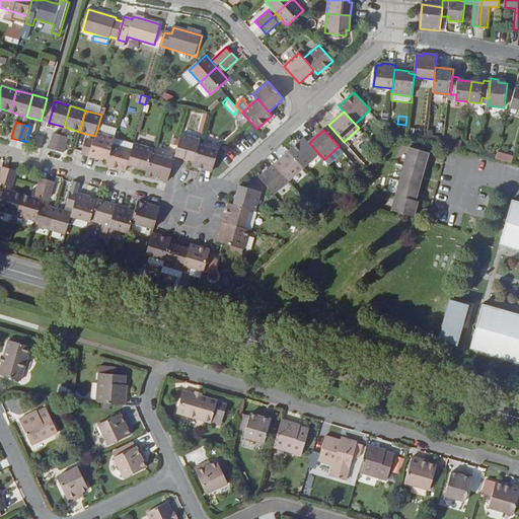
[(116,138),(96,132),(95,136),(94,140),(89,156),(96,158),(101,160),(102,158),(108,160),(115,138),(116,138)]
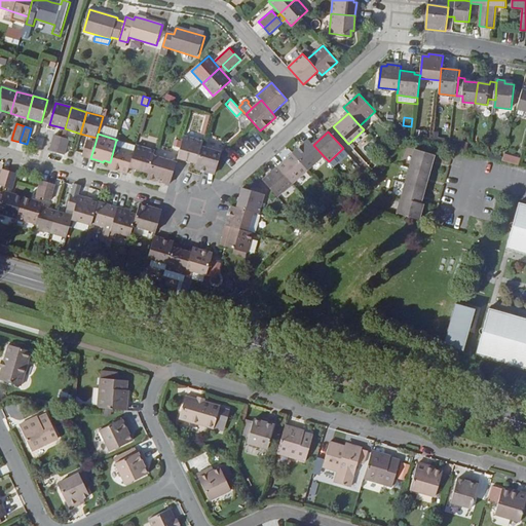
[(58,153),(62,138),(54,135),(49,151),(58,153)]
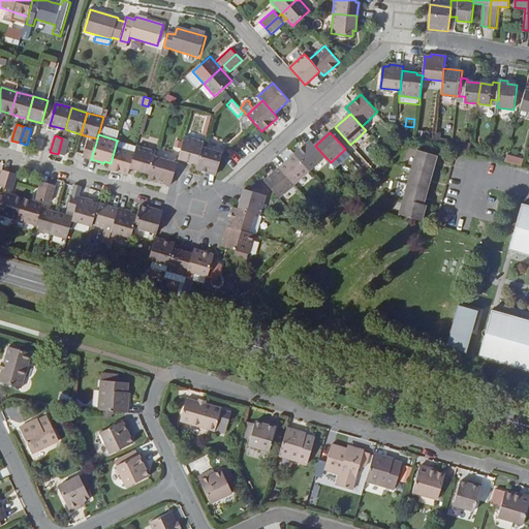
[(205,143),(185,136),(179,159),(198,165),(203,148),(205,143)]
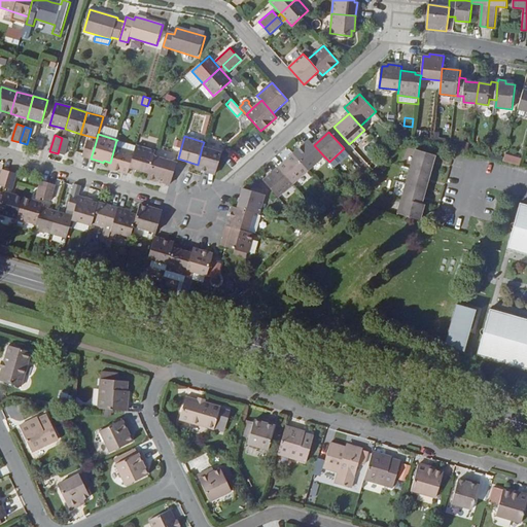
[(70,140),(62,138),(58,153),(65,155),(67,149),(70,140)]
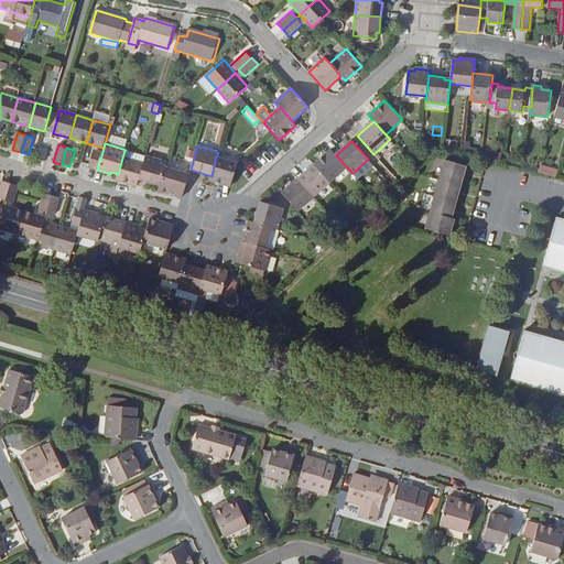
[(331,182),(347,167),(336,155),(331,149),(324,154),(314,164),(331,182)]
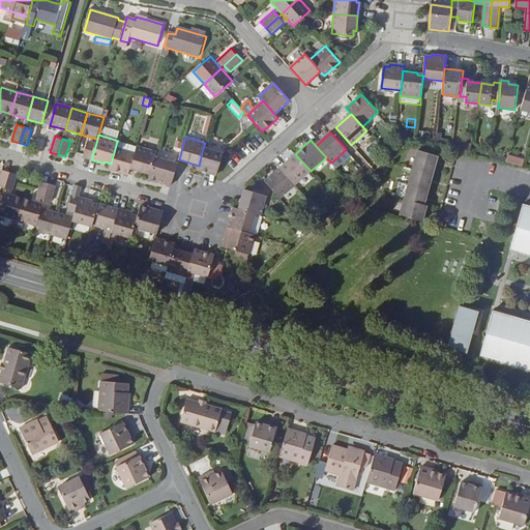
[(83,157),(91,159),(96,143),(88,141),(84,154),(83,157)]
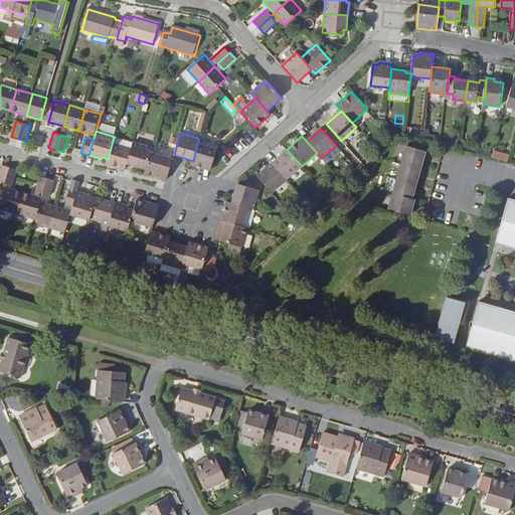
[(127,164),(131,149),(128,148),(129,142),(114,137),(108,159),(107,165),(125,170),(127,164)]
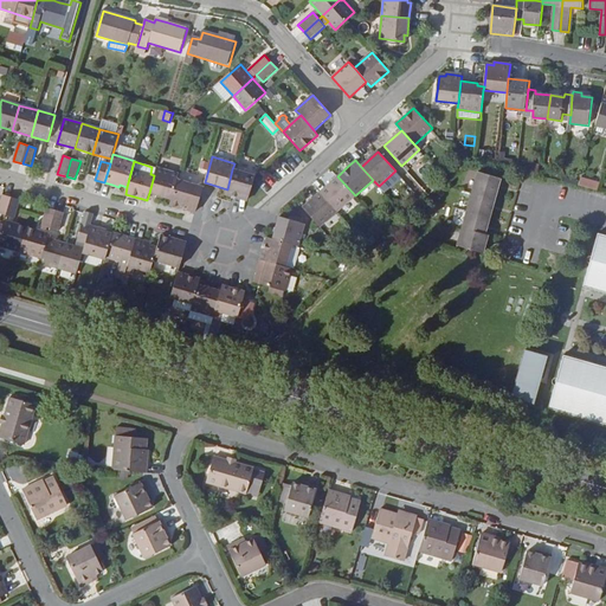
[(156,168),(154,175),(149,193),(172,199),(178,180),(179,174),(156,167),(156,168)]
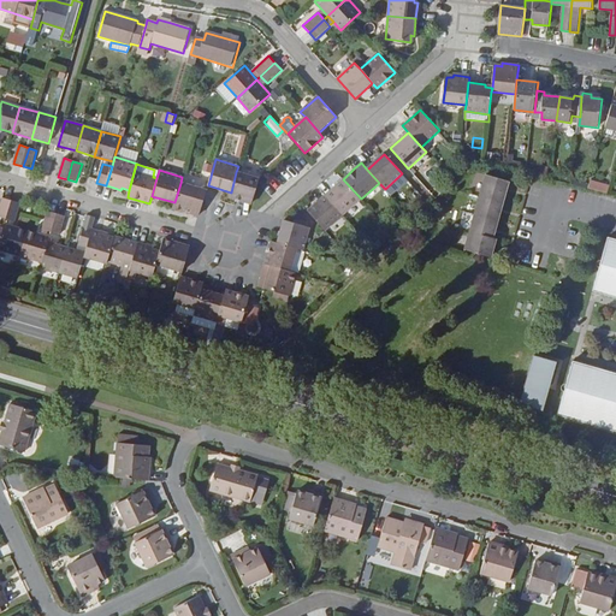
[(260,178),(236,172),(231,193),(229,197),(252,205),(260,178)]
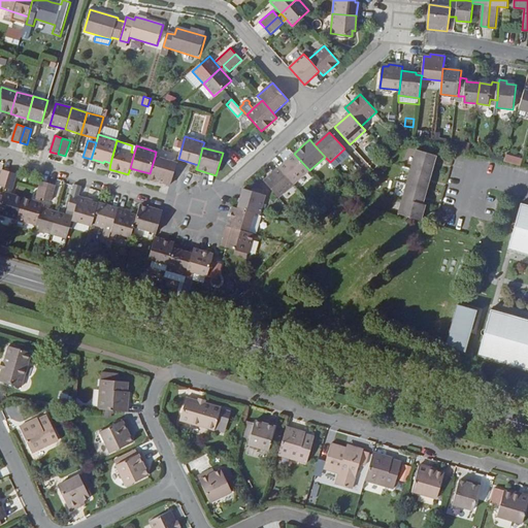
[(417,149),(413,166),(433,172),(438,155),(417,149)]
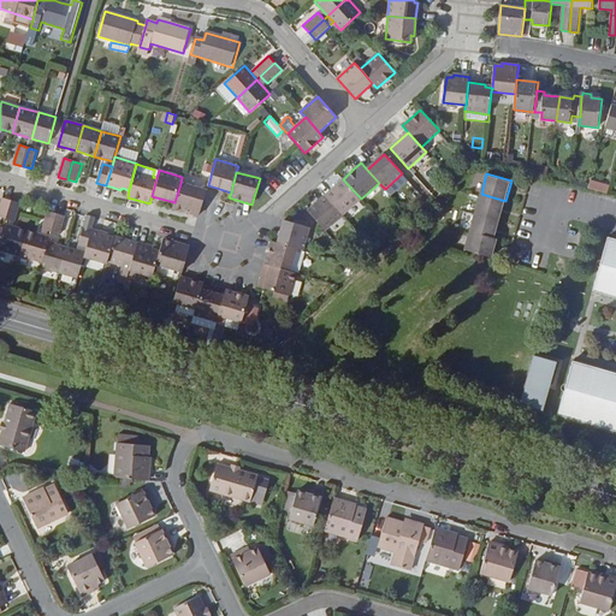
[(361,199),(343,179),(326,195),(344,215),(361,199)]
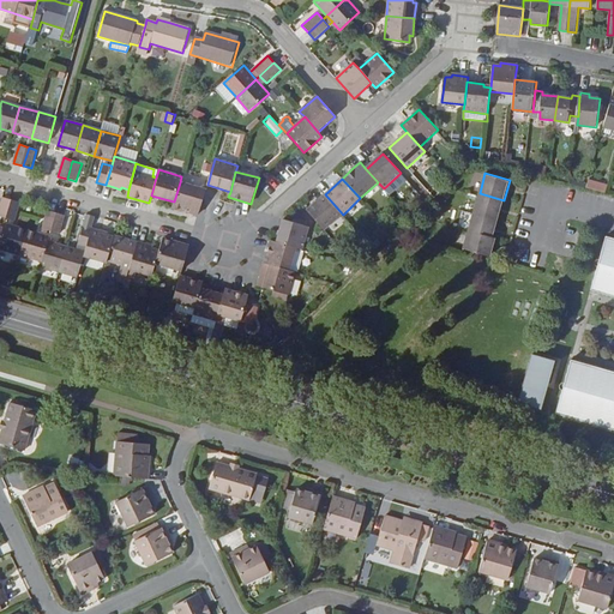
[(606,193),(608,186),(590,181),(588,187),(606,193)]
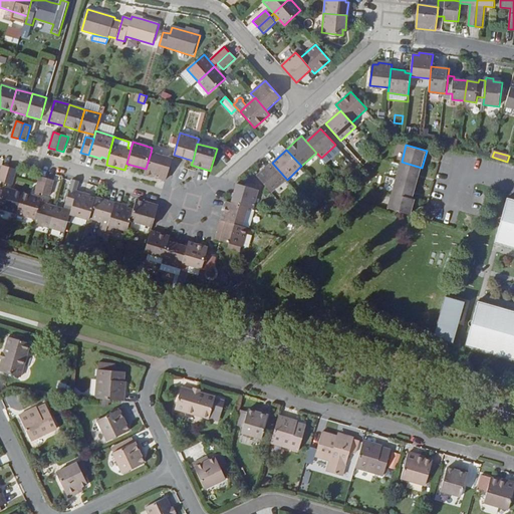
[(173,159),(151,153),(146,169),(145,174),(167,180),(173,159)]
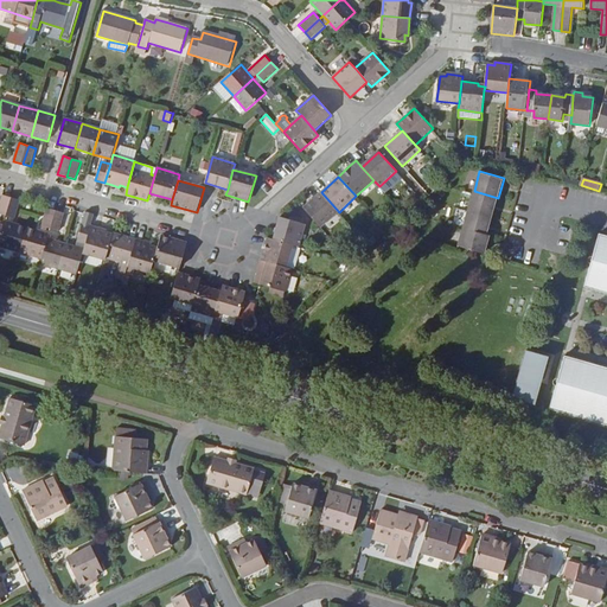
[(492,217),(498,198),(474,191),(468,210),(492,217)]
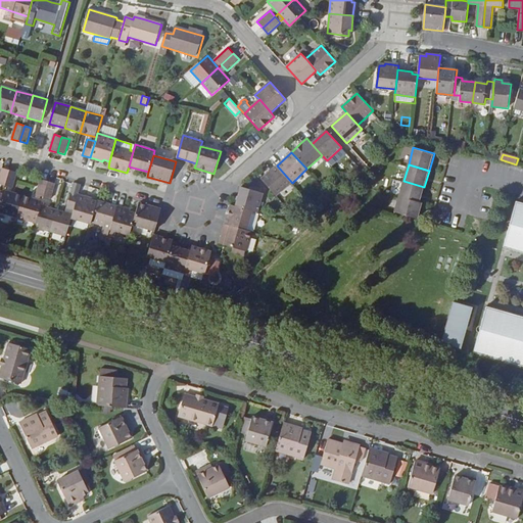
[(292,183),(277,165),(262,179),(276,196),(292,183)]
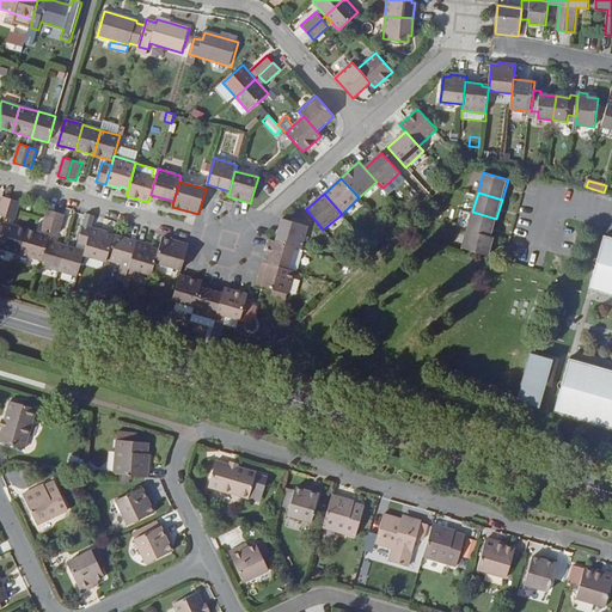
[(0,215),(6,218),(12,200),(2,197),(0,206),(0,215)]
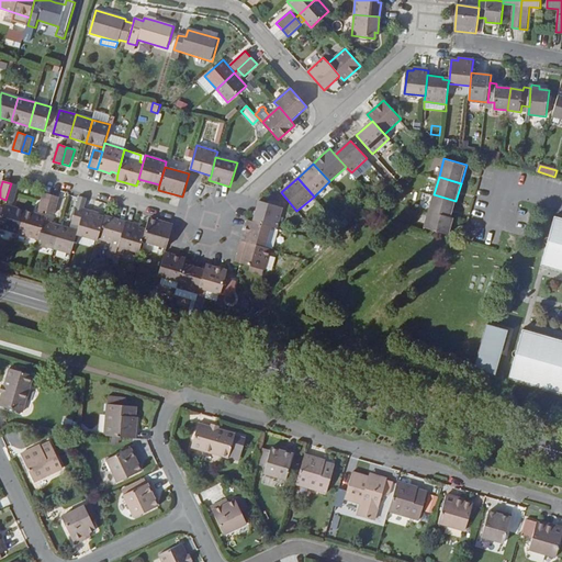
[(11,183),(6,200),(14,202),(18,193),(20,186),(11,183)]
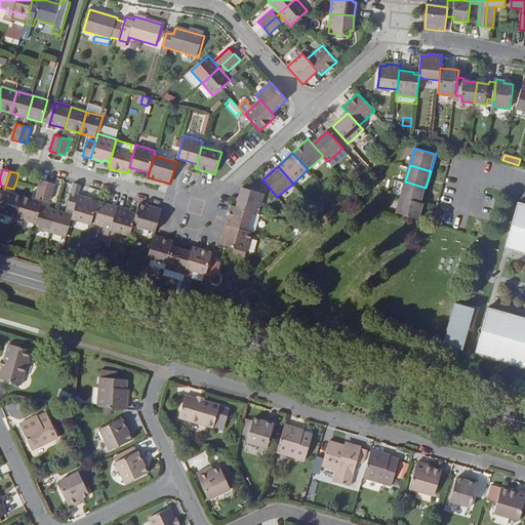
[(36,196),(44,198),(48,183),(41,180),(39,187),(36,196)]
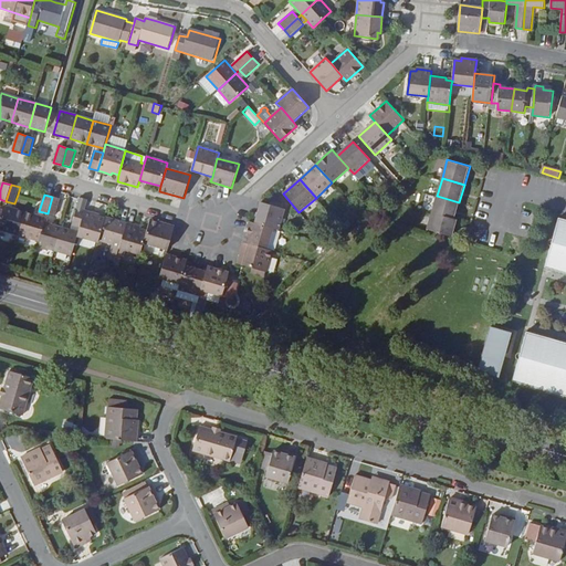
[(454,219),(459,202),(437,196),(432,212),(454,219)]
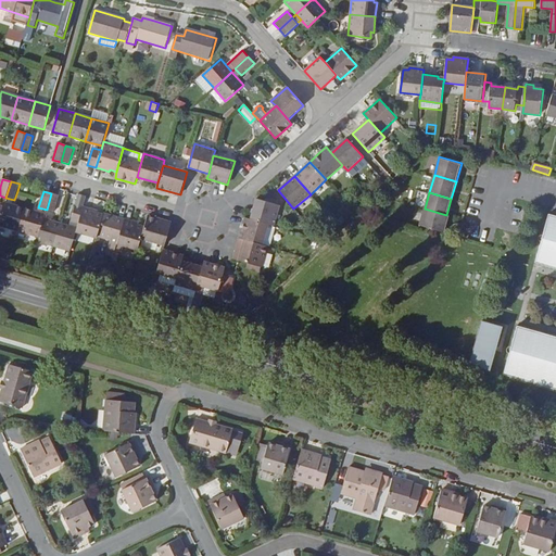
[(59,196),(51,193),(47,210),(54,212),(59,196)]
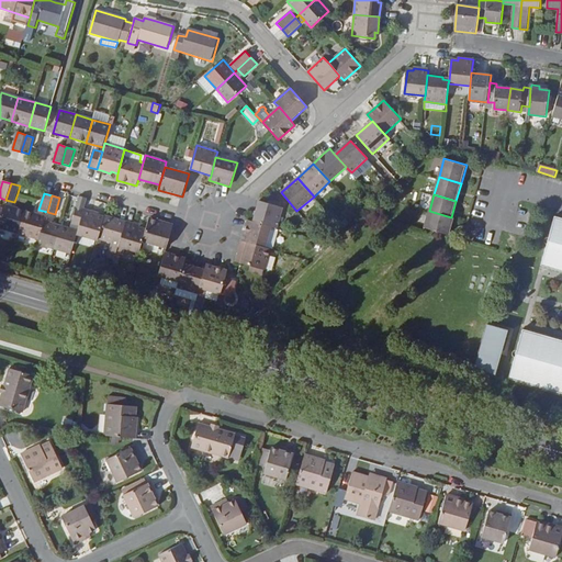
[(259,201),(254,222),(271,227),(277,228),(282,208),(259,201)]
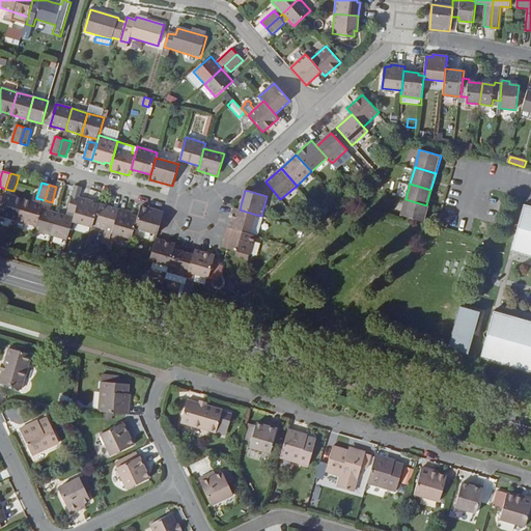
[(0,216),(18,221),(24,199),(4,194),(3,197),(0,207),(0,216)]
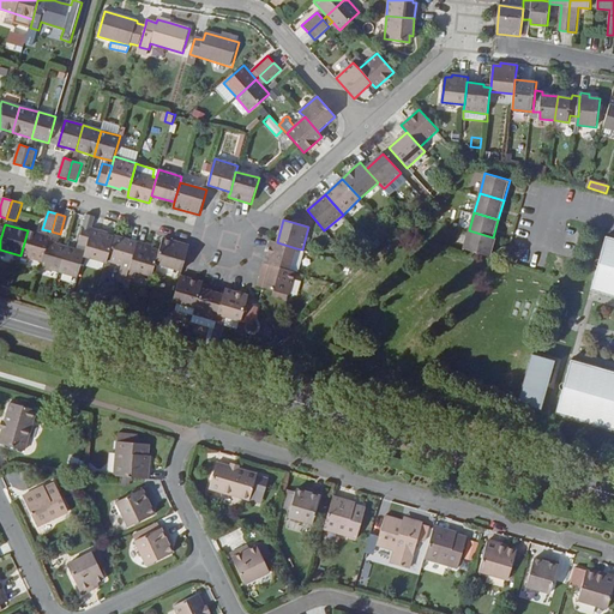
[(77,245),(86,248),(92,228),(83,226),(77,245)]
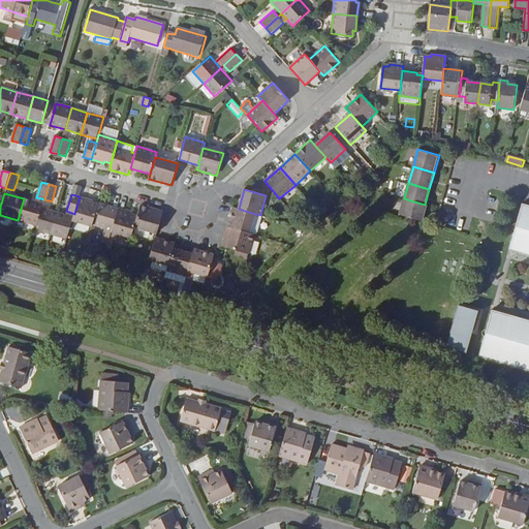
[(94,200),(80,196),(74,214),(73,217),(72,221),(92,227),(93,225),(99,204),(93,203),(94,200)]
